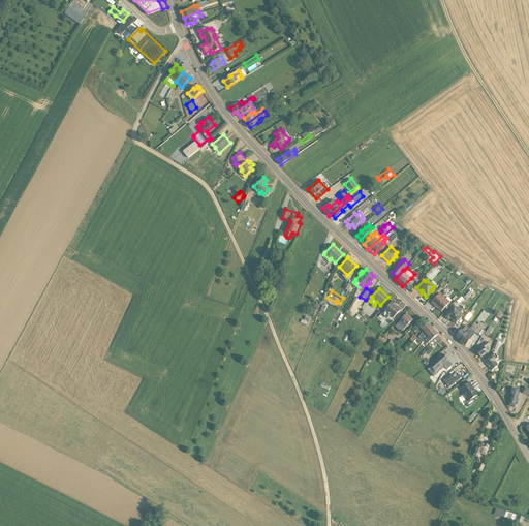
[(440,292),(431,302),(434,305),(434,304),(441,310),(452,300),(447,296),(445,298),(440,292)]
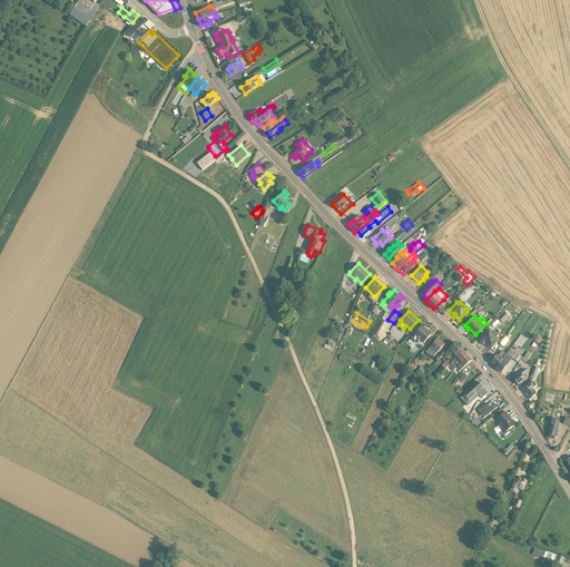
[(423,324),(411,338),(414,341),(416,339),(419,341),(420,339),(423,342),(431,334),(425,329),(426,328),(423,324)]
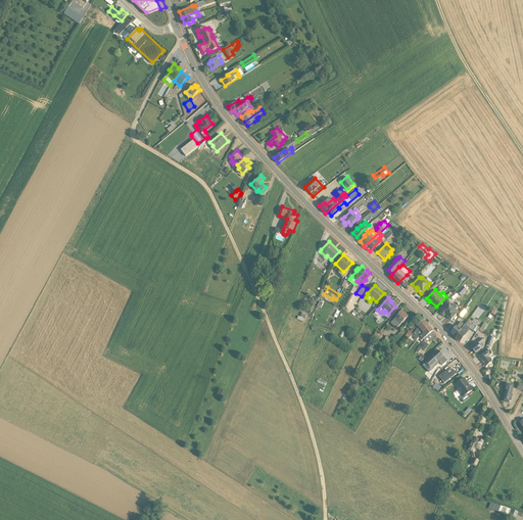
[(449,302),(440,313),(443,316),(445,314),(447,315),(446,316),(450,320),(458,312),(455,309),(457,306),(454,303),(453,304),(449,302)]
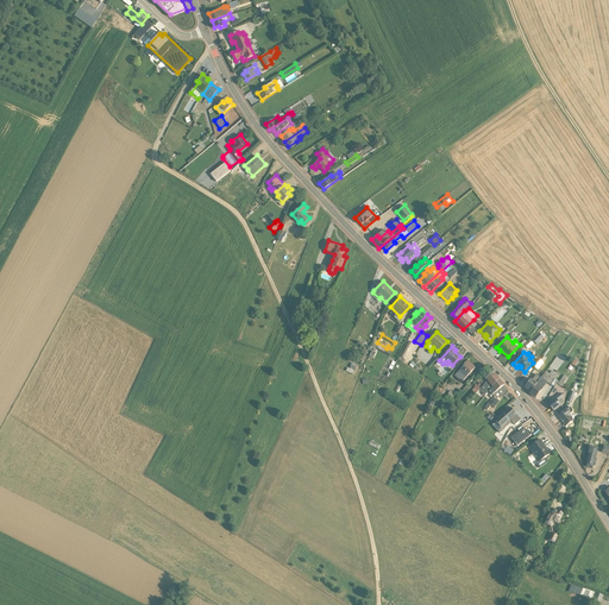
[(544,354),(534,367),(537,370),(547,357),(544,354)]
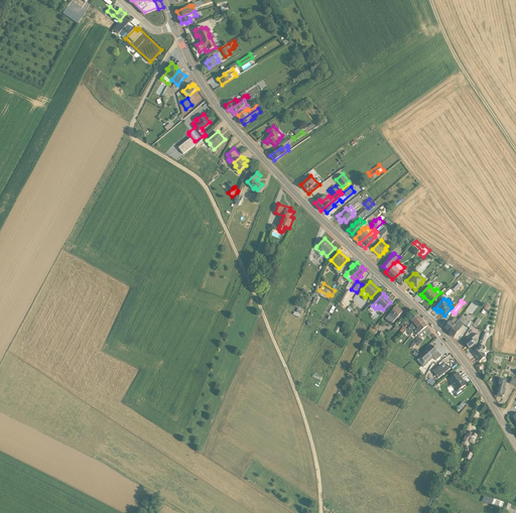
[(402,311),(396,305),(385,317),(391,324),(402,311)]
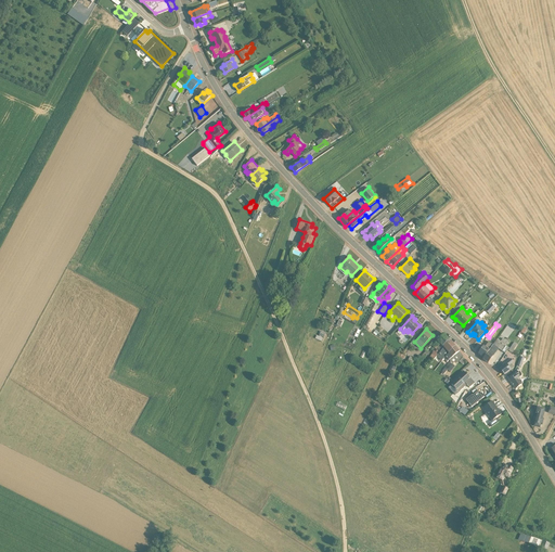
[(317,334),(315,337),(322,341),(326,332),(321,330),(319,334),(317,334)]
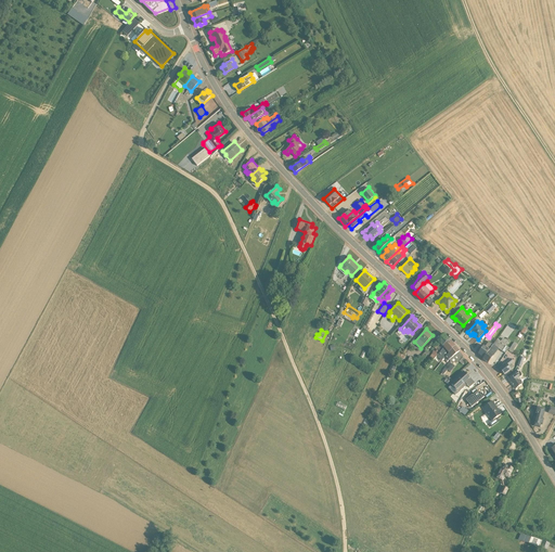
[(442,346),(449,339),(443,334),(433,345),(435,347),(431,351),(433,352),(429,356),(430,356),(429,357),(430,358),(431,358),(431,357),(433,358),(435,358),(437,355),(443,346),(442,346)]
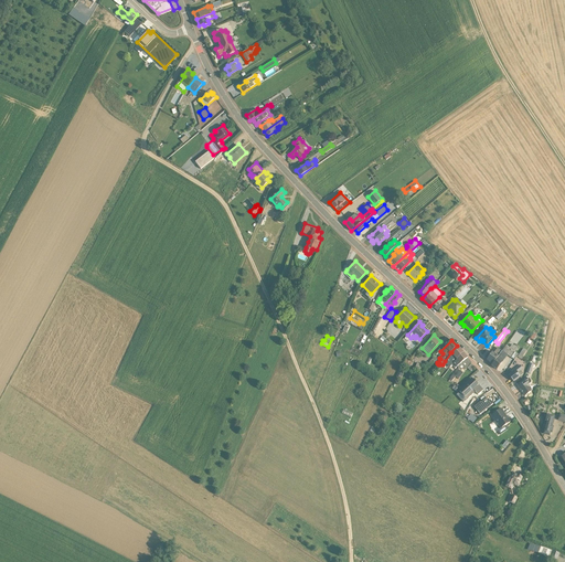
[(514,350),(519,345),(516,343),(515,345),(514,345),(513,345),(511,343),(509,347),(505,345),(491,364),(497,369),(508,354),(514,359),(518,353),(514,350)]
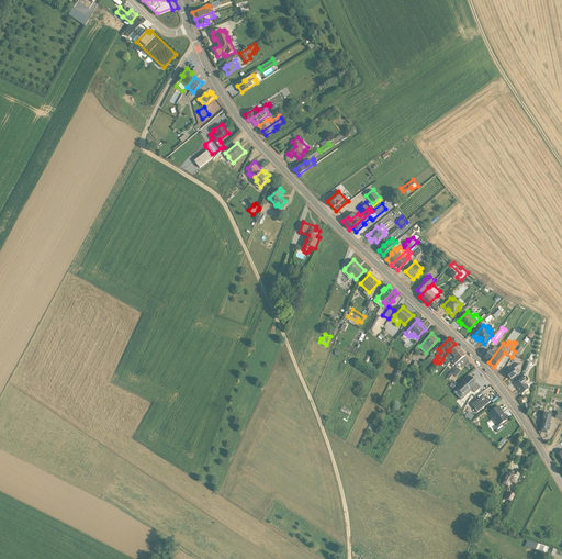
[(450,359),(460,349),(458,346),(454,344),(448,350),(449,350),(442,359),(447,365),(450,359)]
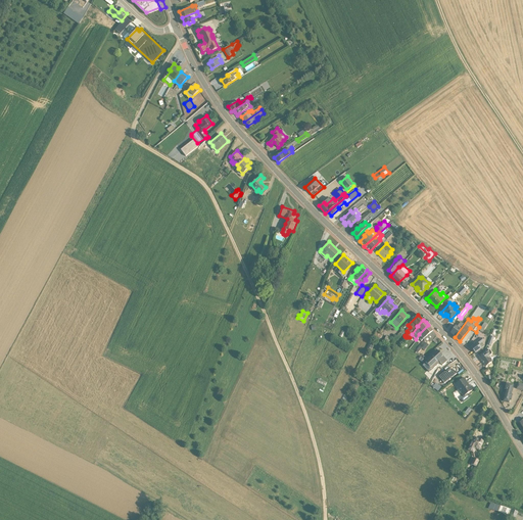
[(450,332),(456,336),(465,324),(461,321),(457,326),(456,325),(450,332)]
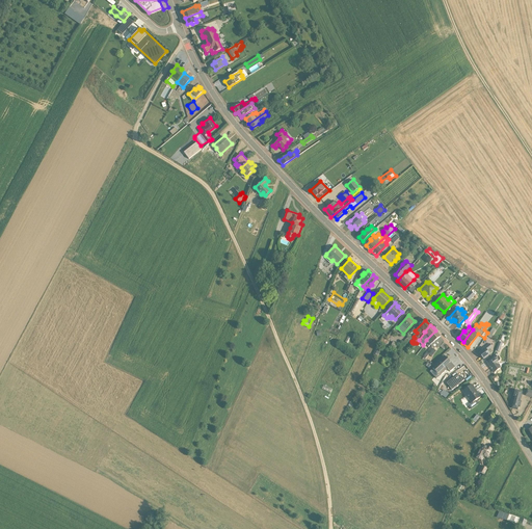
[(425,342),(428,346),(430,344),(433,348),(436,345),(442,338),(435,331),(426,340),(425,342)]
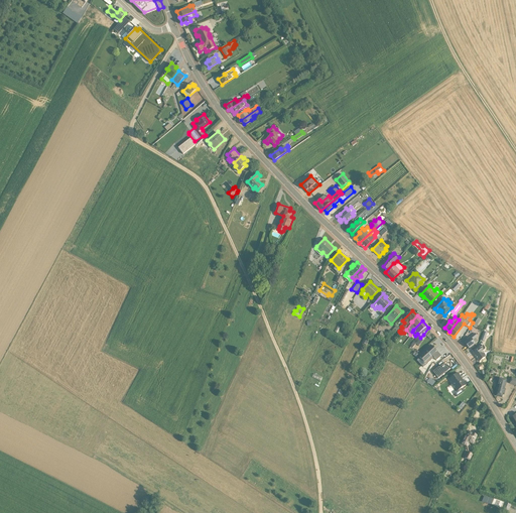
[(396,325),(389,334),(391,335),(398,328),(396,325)]
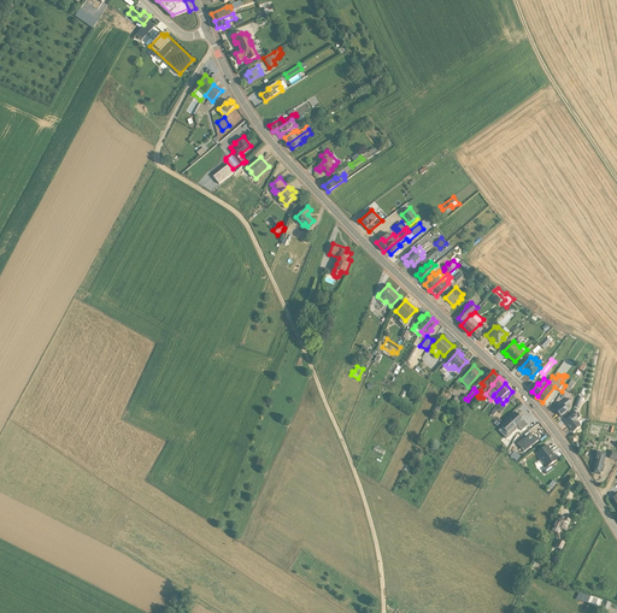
[(463,399),(456,395),(452,402),(460,406),(463,399)]
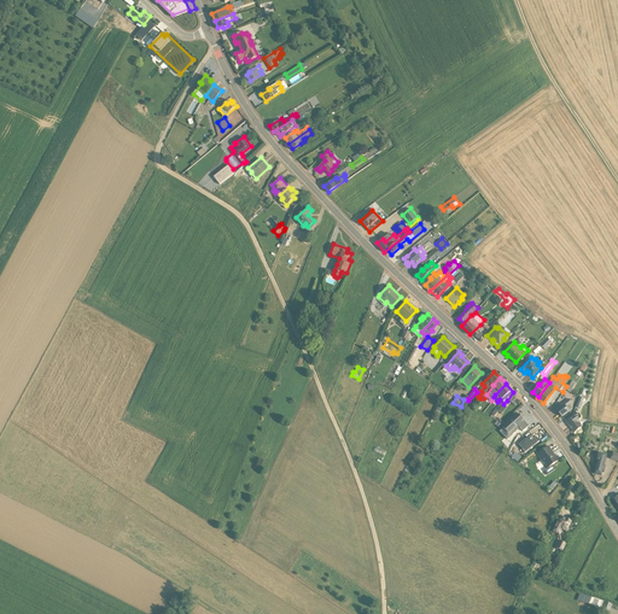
[(571,402),(569,398),(559,405),(559,407),(555,409),(561,416),(572,408),(570,403),(571,402)]
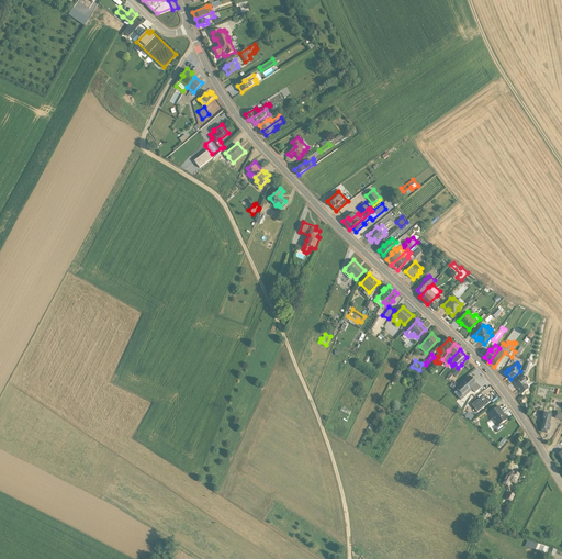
[(396,378),(402,368),(397,366),(392,376),(396,378)]
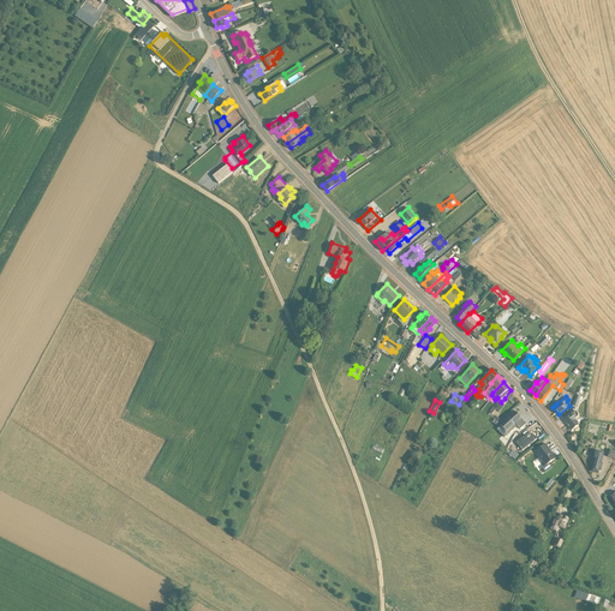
[(499,411),(503,405),(501,402),(497,400),(490,408),(491,409),(488,413),(488,414),(493,417),(494,414),(491,413),(495,408),(499,411)]
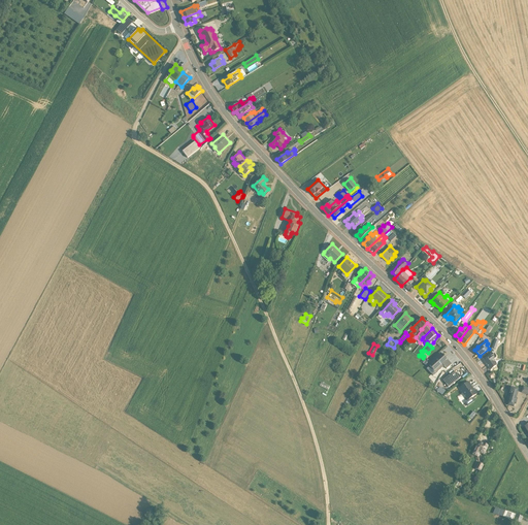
[(395,353),(394,355),(399,359),(405,350),(402,348),(398,355),(395,353)]
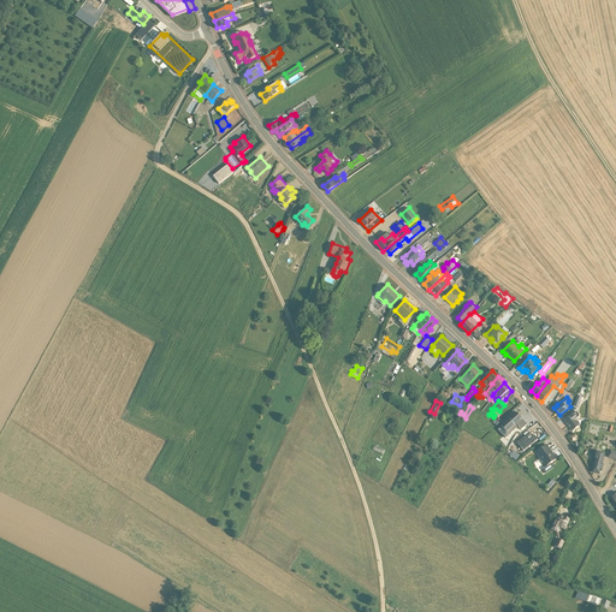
[(564,420),(572,431),(573,429),(574,429),(575,428),(580,425),(576,420),(576,417),(578,416),(578,414),(576,411),(564,420)]
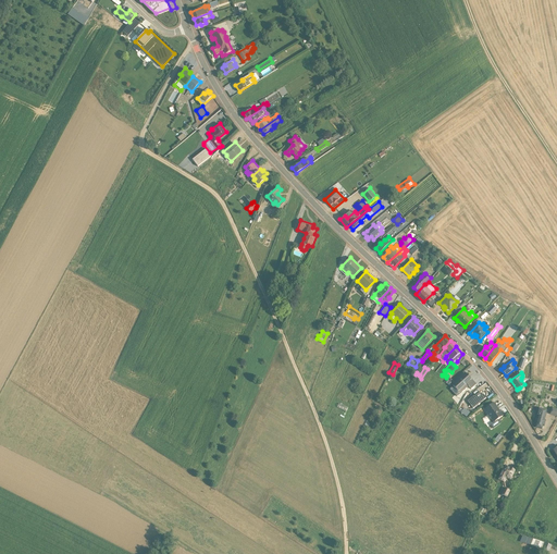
[(467,373),(453,385),(460,393),(468,385),(471,388),(475,383),(467,373)]
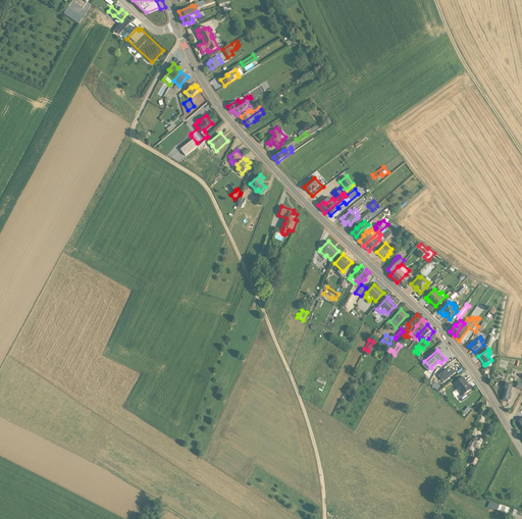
[(444,370),(437,374),(444,382),(456,372),(451,365),(444,370)]
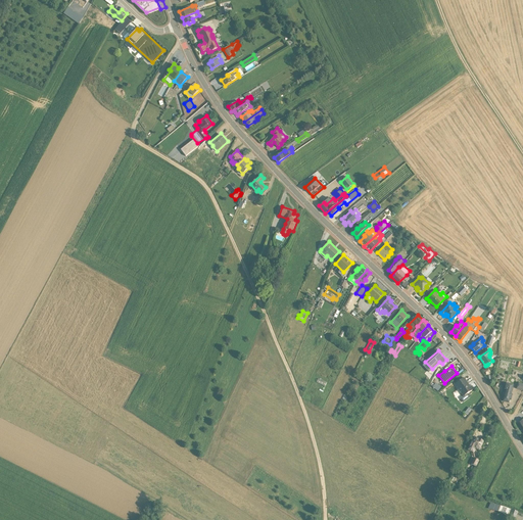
[(464,377),(455,383),(458,388),(460,391),(463,395),(460,397),(463,402),(470,396),(467,392),(472,389),(464,377)]
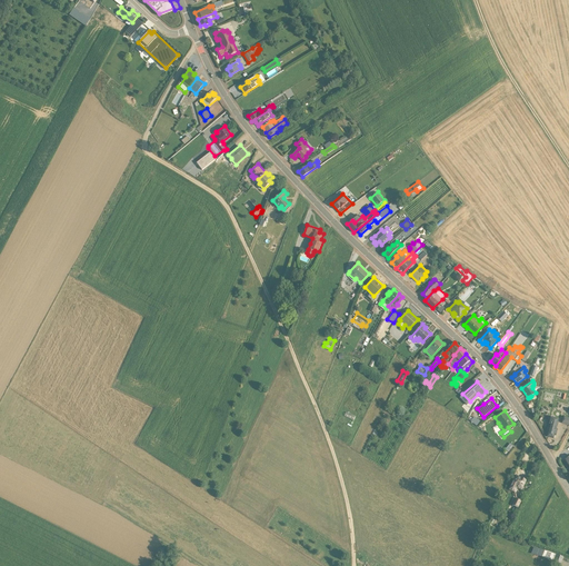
[(556,428),(559,418),(550,415),(550,416),(548,424),(549,424),(546,436),(553,438),(555,435),(556,435),(557,428),(556,428)]
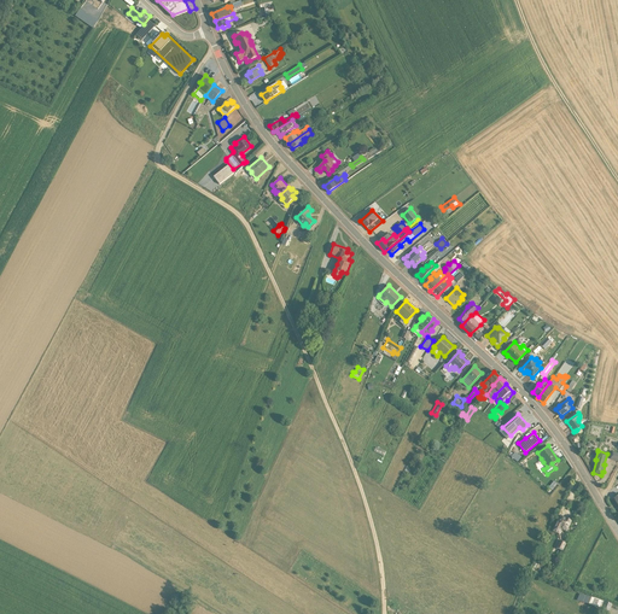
[(511,456),(518,461),(522,456),(516,451),(511,456)]
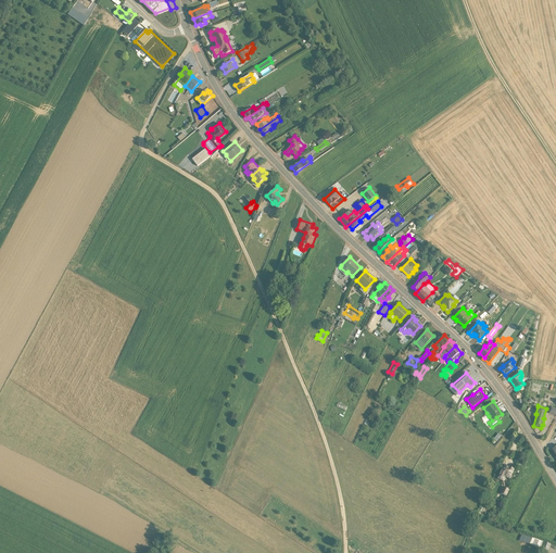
[(496,477),(503,480),(505,476),(509,478),(514,468),(503,463),(496,477)]
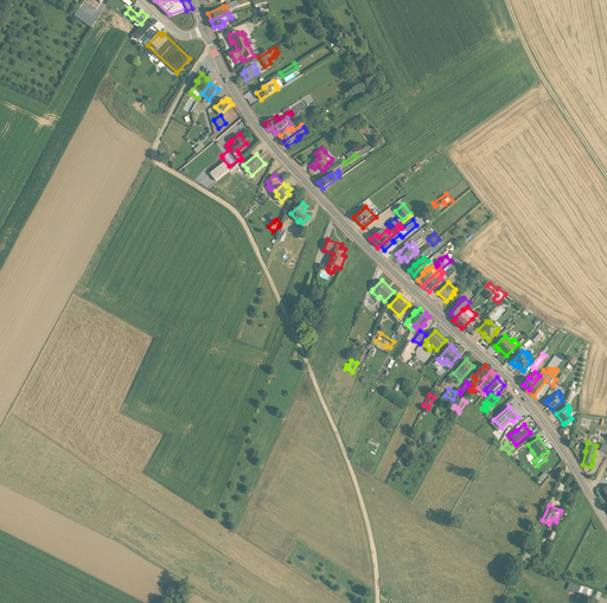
[(550,528),(545,537),(551,540),(556,532),(550,528)]
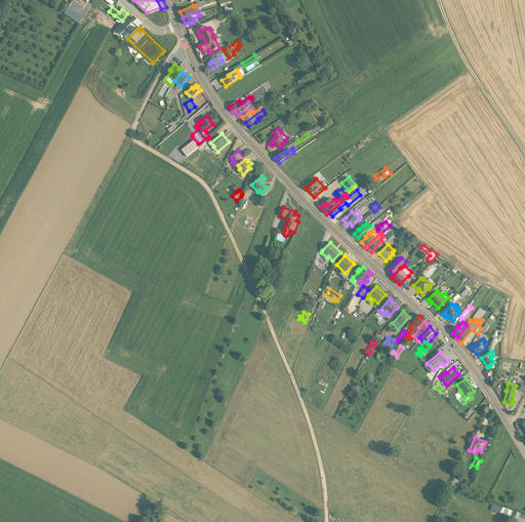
[(509,509),(507,514),(511,516),(518,519),(520,513),(511,509),(511,510),(509,509)]
